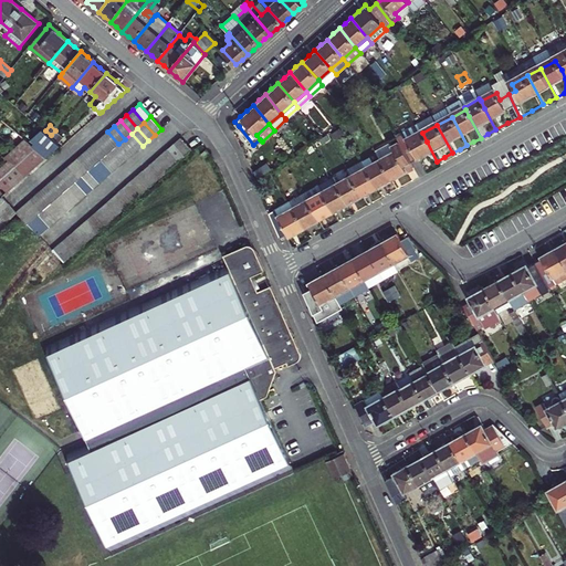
[(34,143),(33,145),(46,157),(50,154),(56,148),(61,145),(59,143),(52,137),(42,129),(31,139),(34,143)]
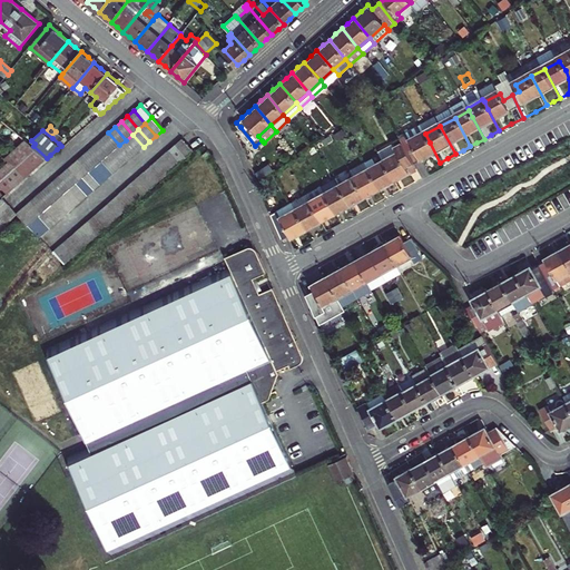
[(52,138),(59,144),(64,138),(57,133),(52,138)]
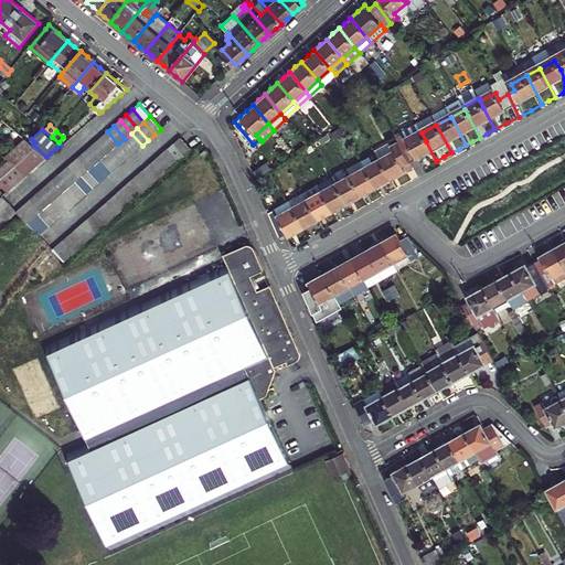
[(107,131),(102,137),(113,149),(118,144),(107,131)]
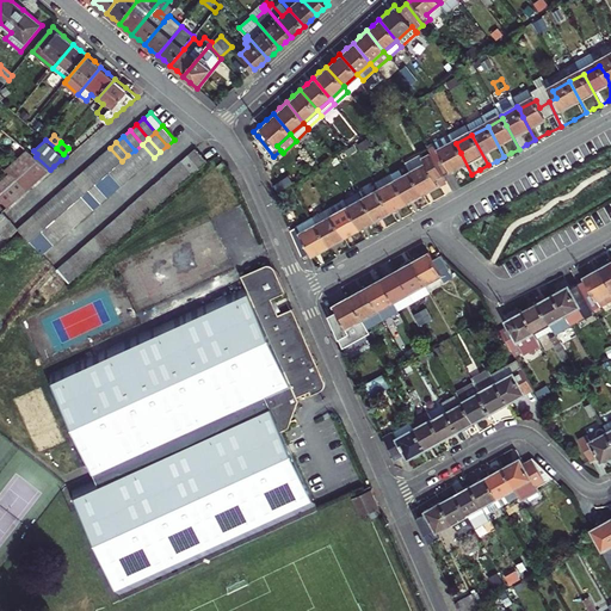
[(154,158),(142,144),(135,150),(147,164),(154,158)]
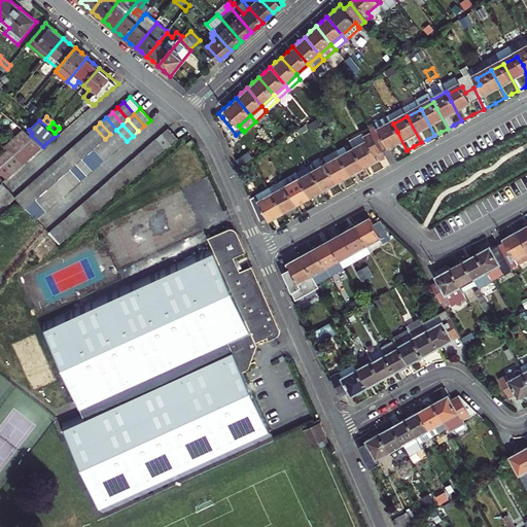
[(105,139),(95,128),(89,133),(99,145),(105,139)]
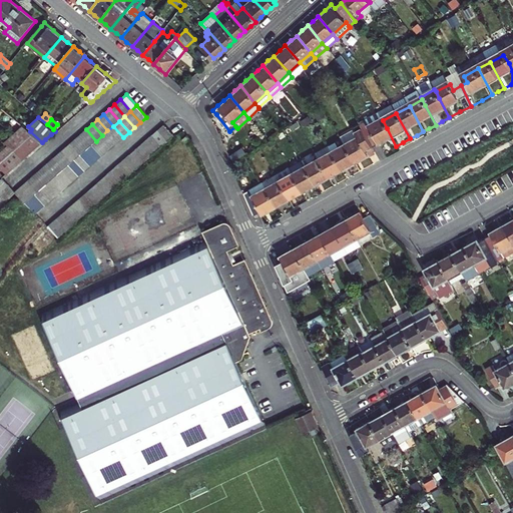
[(164,124),(157,129),(167,141),(174,135),(164,124)]
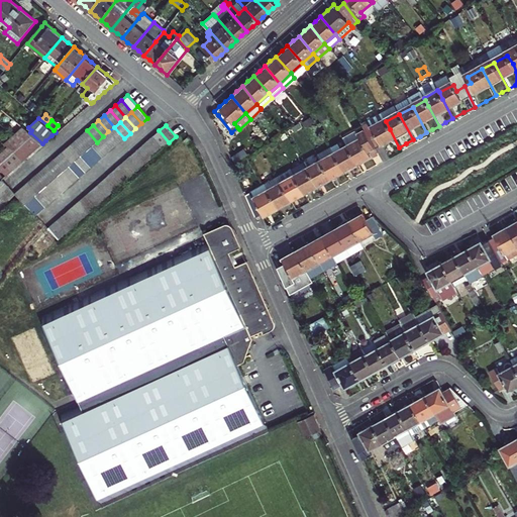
[(40,145),(42,143),(30,132),(29,132),(26,129),(23,127),(14,135),(17,137),(33,151),(34,150),(40,145)]
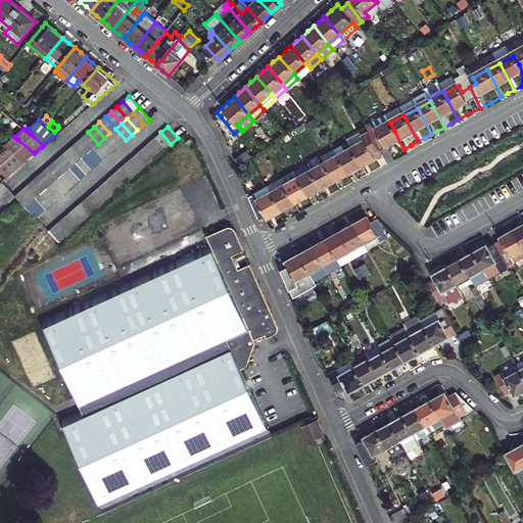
[(126,140),(115,129),(109,133),(120,145),(126,140)]
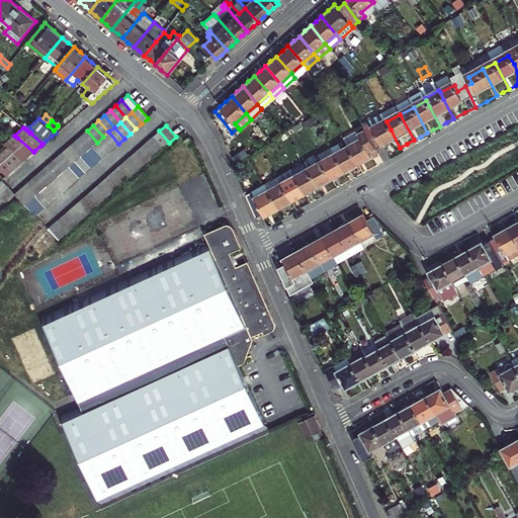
[(390,153),(400,148),(391,130),(377,137),(374,131),(366,135),(379,159),(390,153)]
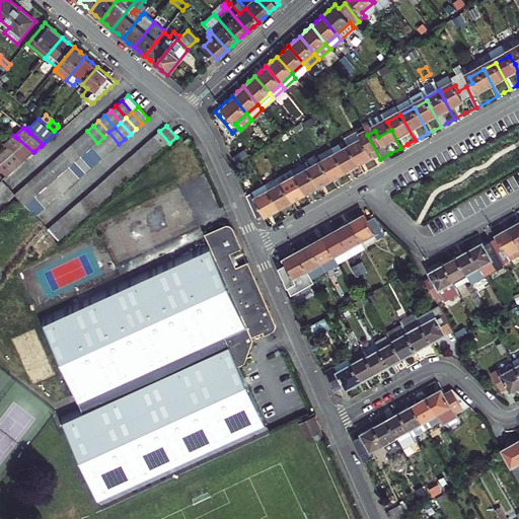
[(97,143),(87,131),(81,136),(91,148),(97,143)]
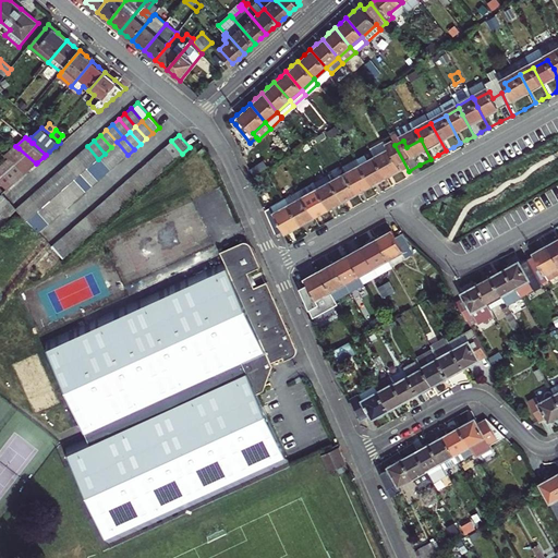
[(171,141),(166,146),(177,159),(182,154),(171,141)]
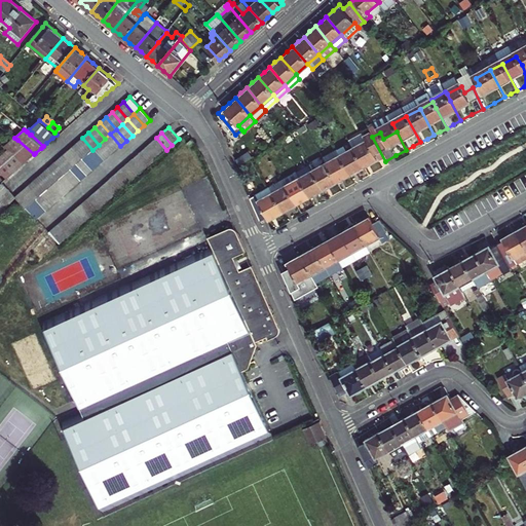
[(120,146),(110,134),(105,139),(115,151),(120,146)]
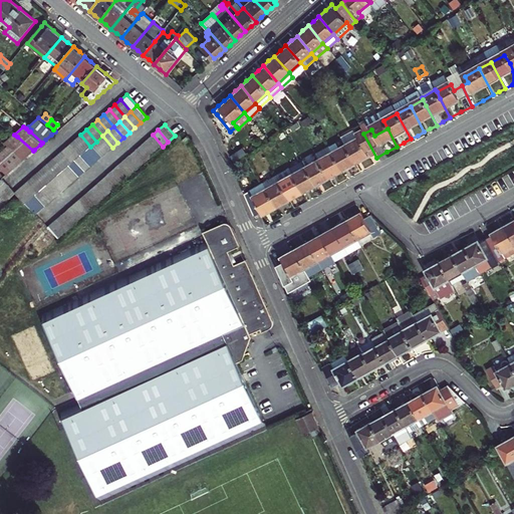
[(348,155),(358,174),(365,170),(371,167),(369,161),(376,158),(363,134),(357,138),(358,142),(361,147),(348,155)]
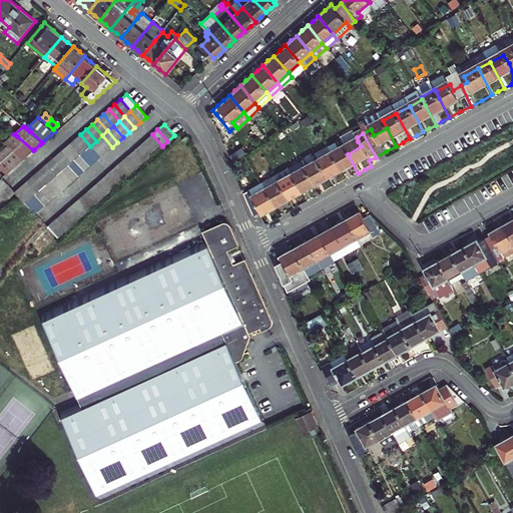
[(17,136),(14,134),(5,142),(8,145),(13,150),(24,158),(28,155),(33,150),(17,136)]
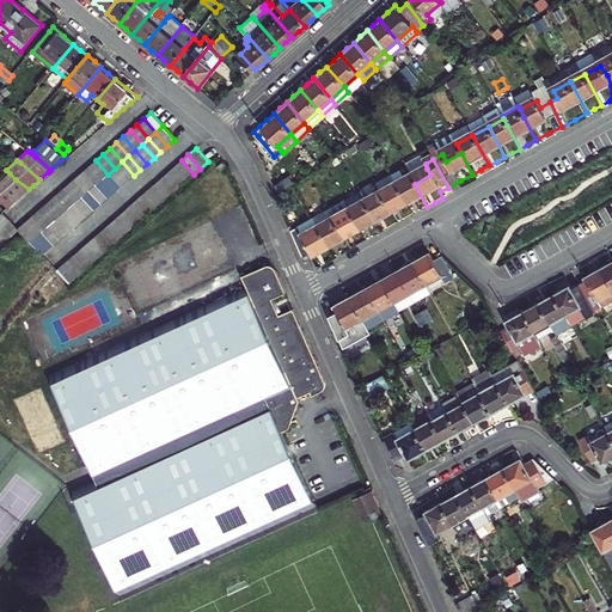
[(108,175),(96,160),(90,166),(102,179),(108,175)]
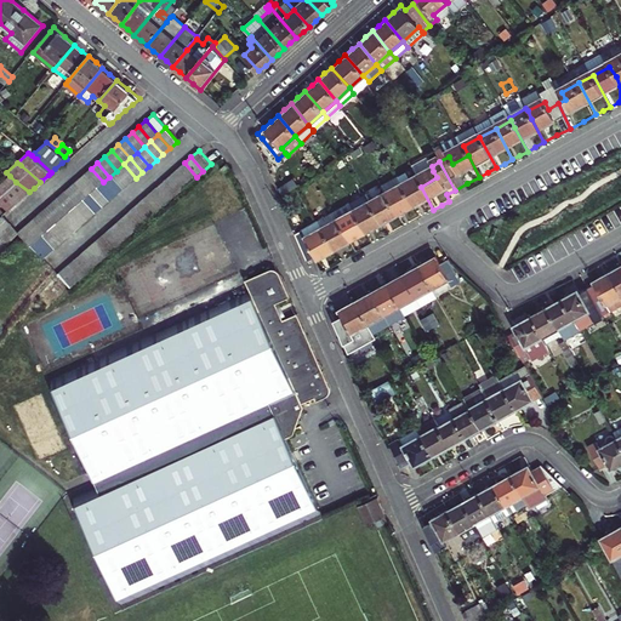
[(197,177),(184,163),(177,169),(189,183),(197,177)]
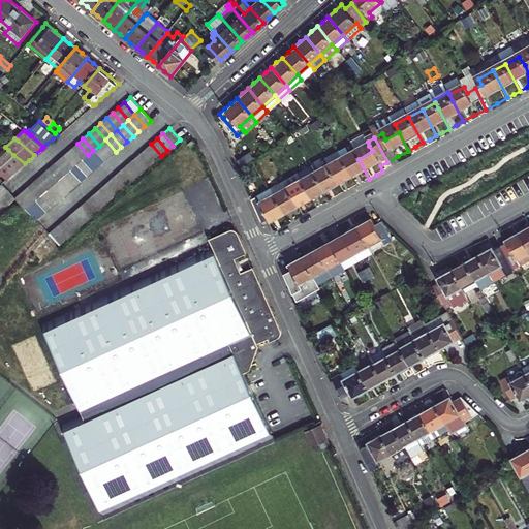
[(105,139),(99,146),(110,157),(116,152),(105,139)]
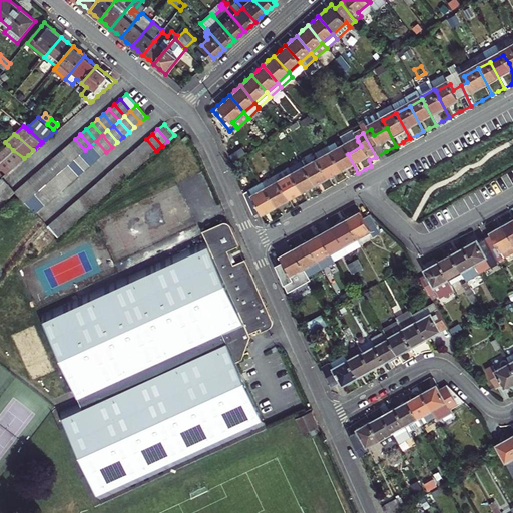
[(188,146),(192,143),(189,138),(187,135),(183,139),(188,146)]
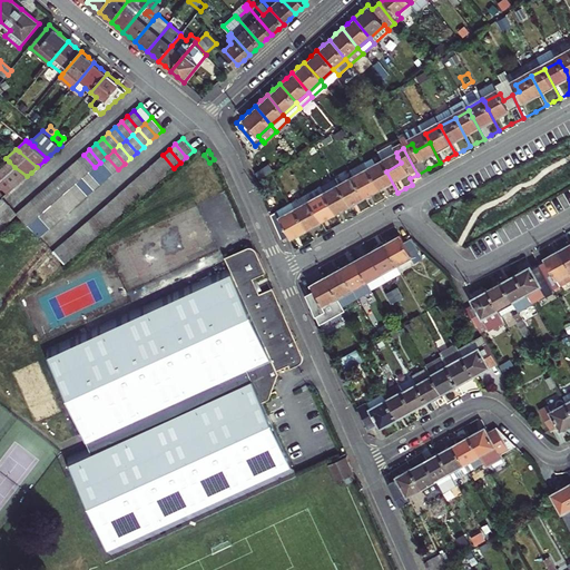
[(84,155),(77,160),(88,173),(95,167),(84,155)]
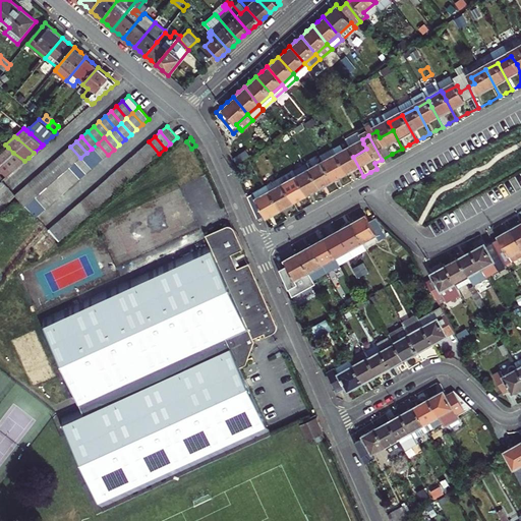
[(159,154),(149,141),(142,147),(153,159),(159,154)]
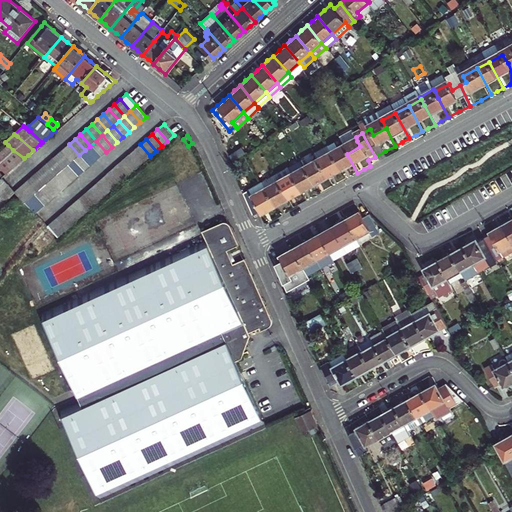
[(96,141),(90,146),(100,157),(106,152),(96,141)]
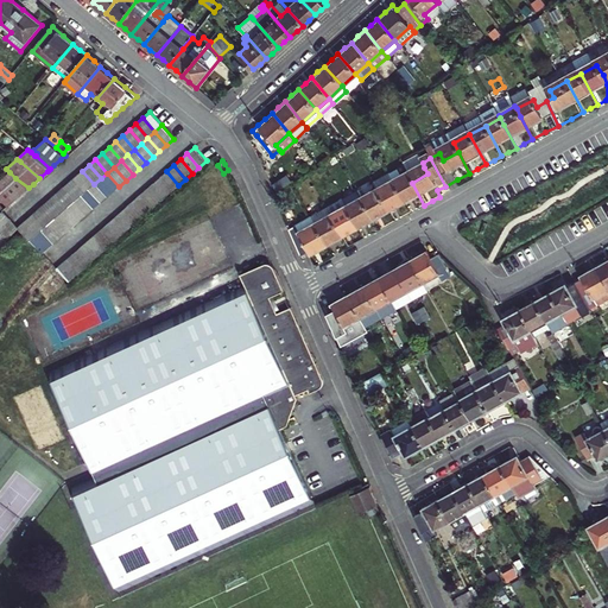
[(428,173),(424,168),(409,176),(412,183),(428,173)]
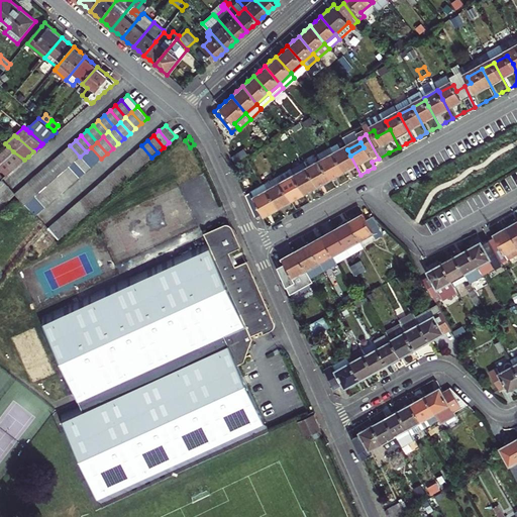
[(80,157),(70,145),(64,150),(74,162),(80,157)]
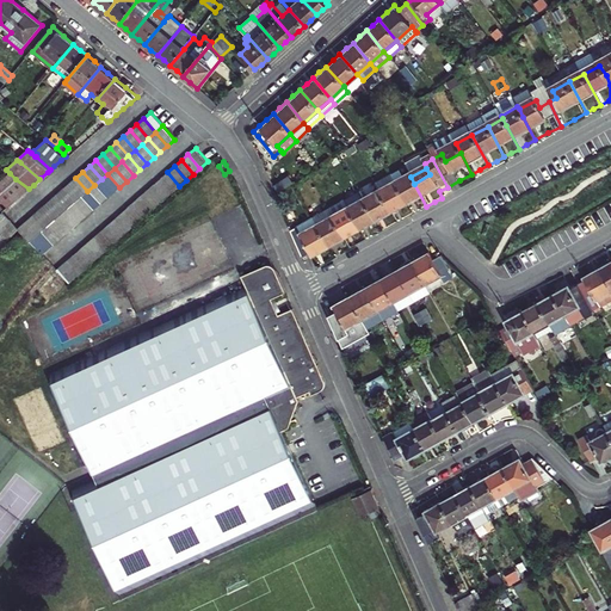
[(167,172),(161,178),(173,192),(179,186),(167,172)]
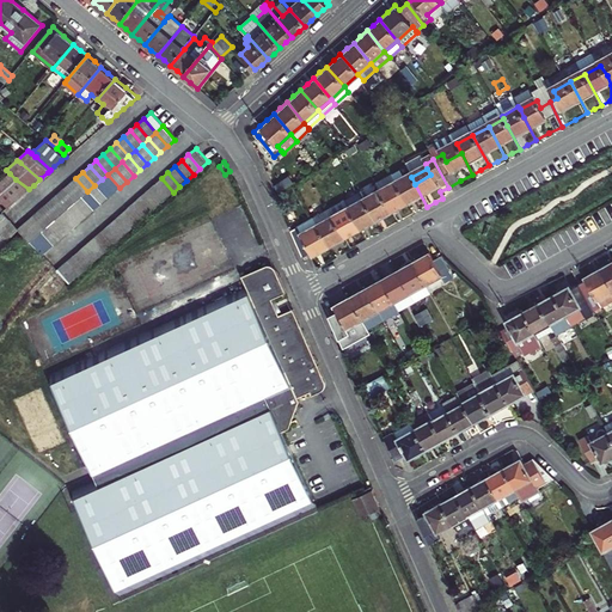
[(393,182),(398,193),(415,184),(411,177),(409,172),(393,182)]
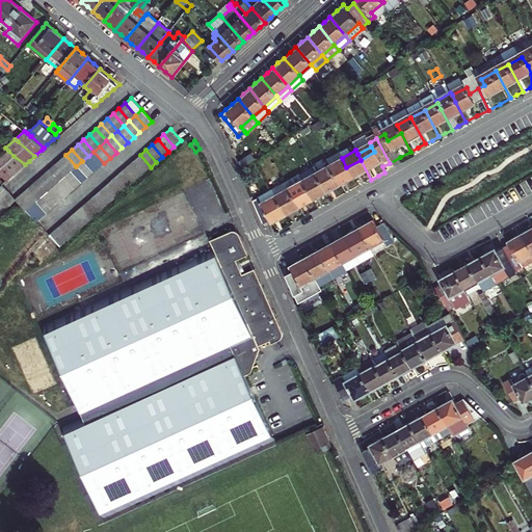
[(94,152),(88,156),(99,168),(104,163),(94,152)]
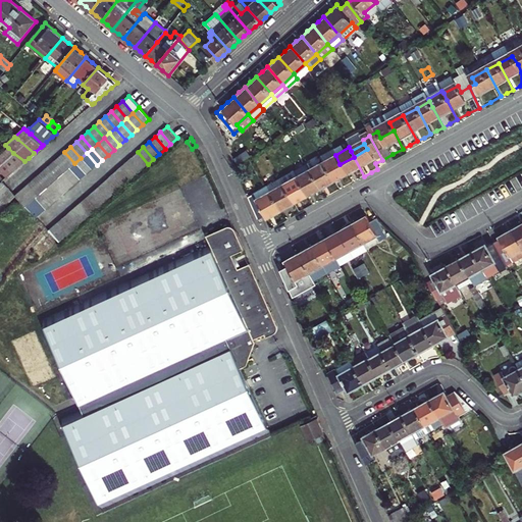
[(74,163),(64,152),(59,157),(69,168),(74,163)]
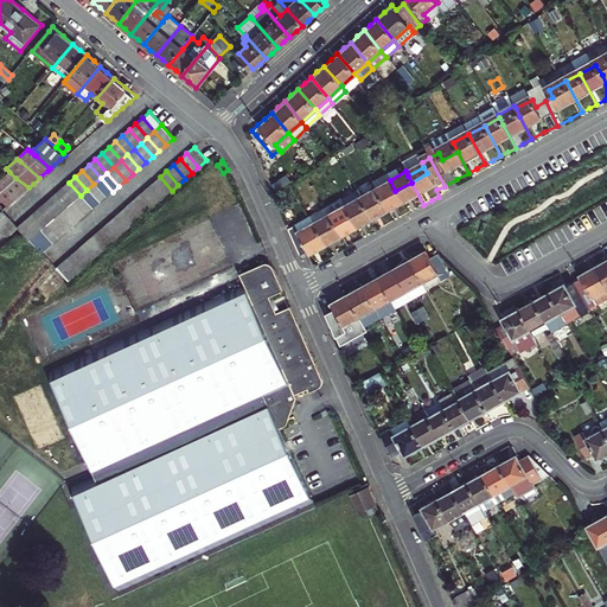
[(172,191),(160,177),(153,183),(165,197),(172,191)]
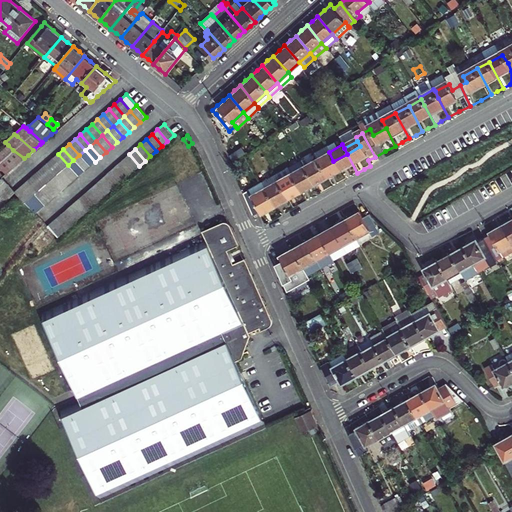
[(3,159),(14,168),(17,165),(23,160),(24,158),(13,150),(3,159)]
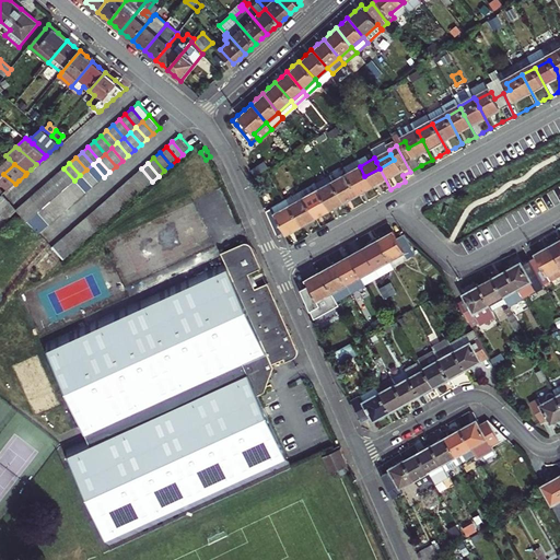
[(104,177),(93,164),(86,170),(97,183),(104,177)]
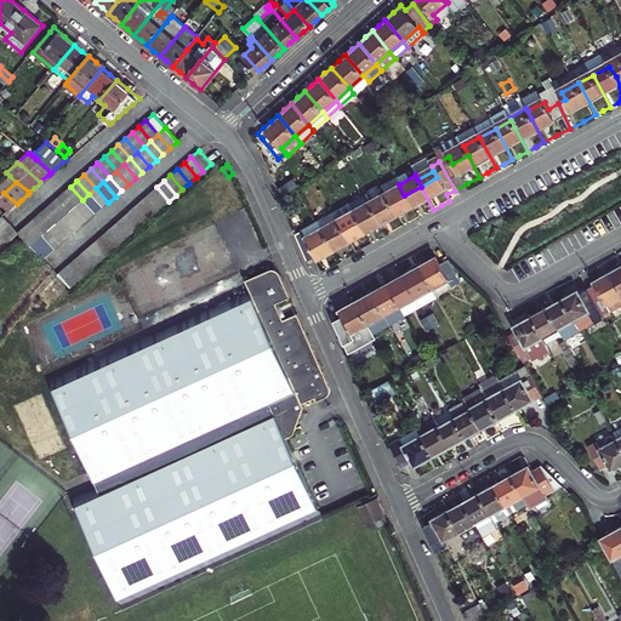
[(383,193),(389,204),(404,195),(399,184),(383,193)]
